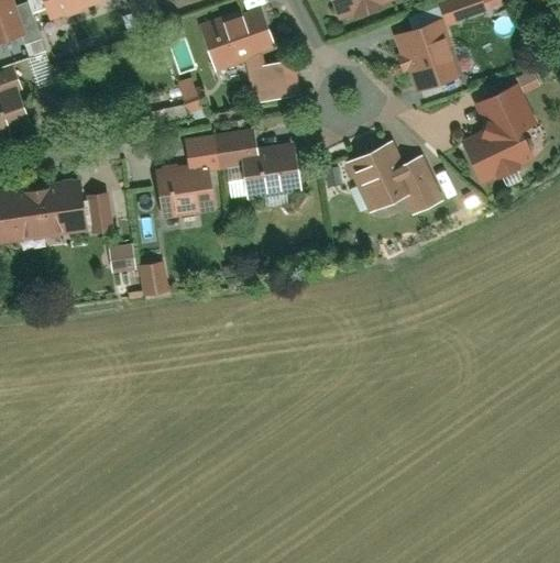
[(0,43),(30,32),(18,0),(0,0),(0,43)]
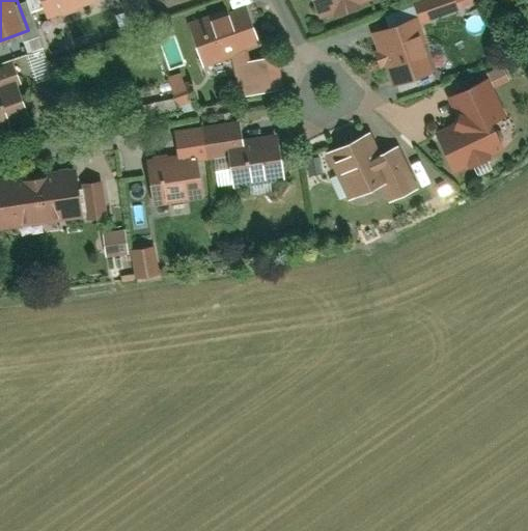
[(20,0),(25,16),(39,11),(35,0),(20,0)]
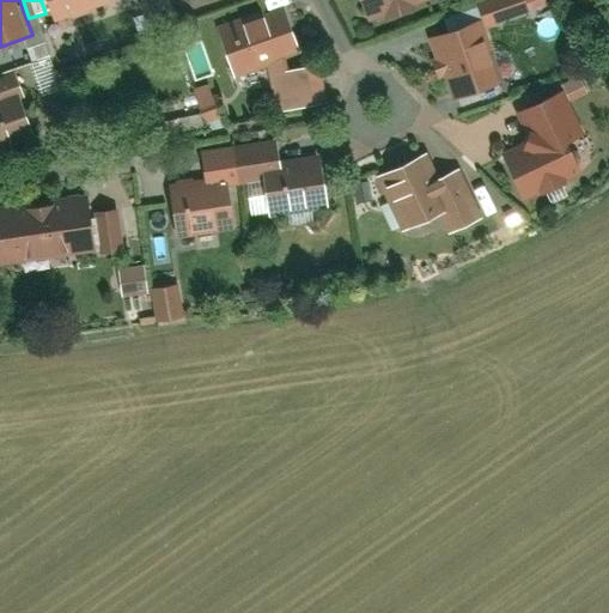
[(43,0),(53,28),(115,6),(111,0),(43,0)]
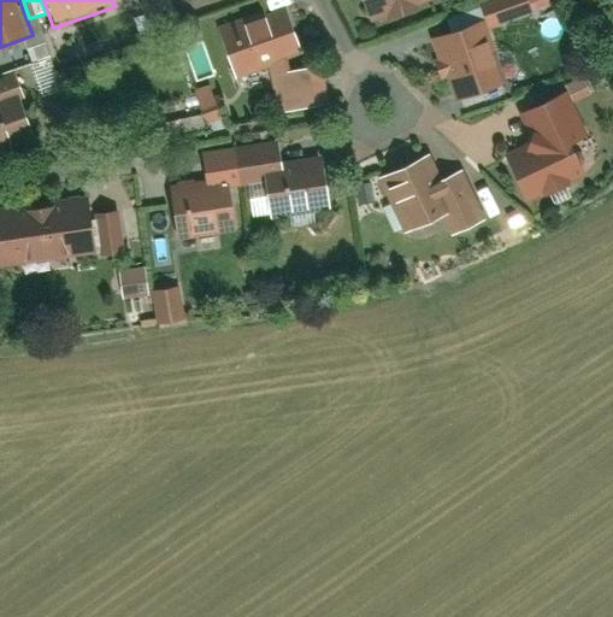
[(361,0),(369,23),(434,3),(432,0),(361,0)]
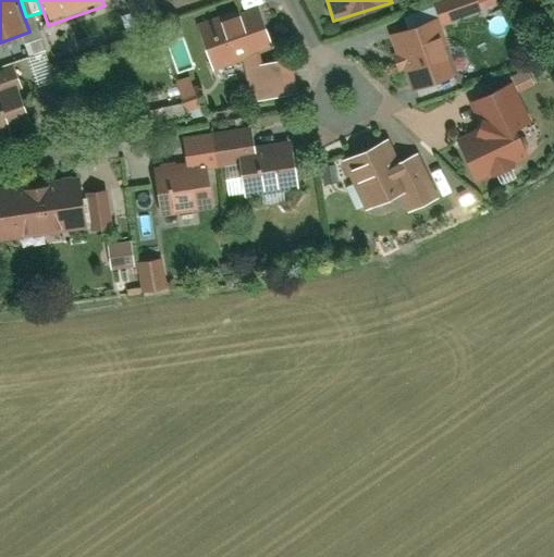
[(445,0),(455,26),(499,10),(494,0),(445,0)]
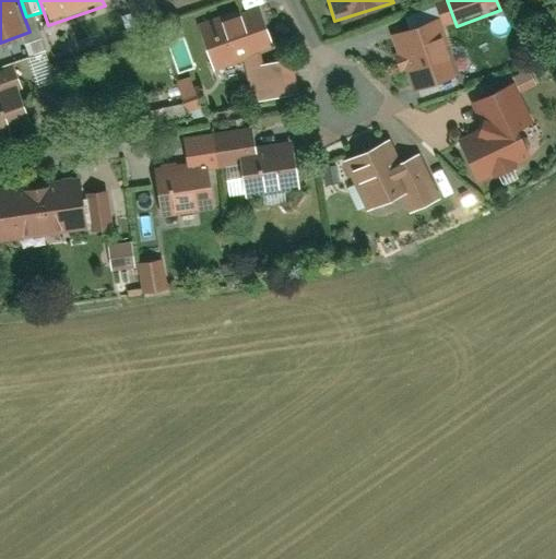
[(193,23),(209,70),(275,48),(260,1),(193,23)]
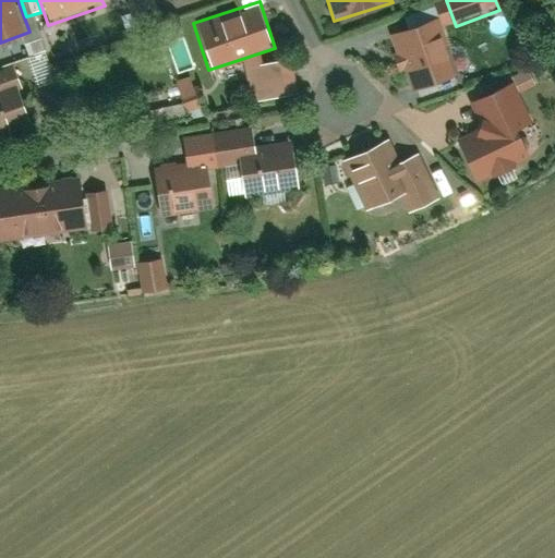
[(393,35),(411,92),(463,74),(446,17),(393,35)]
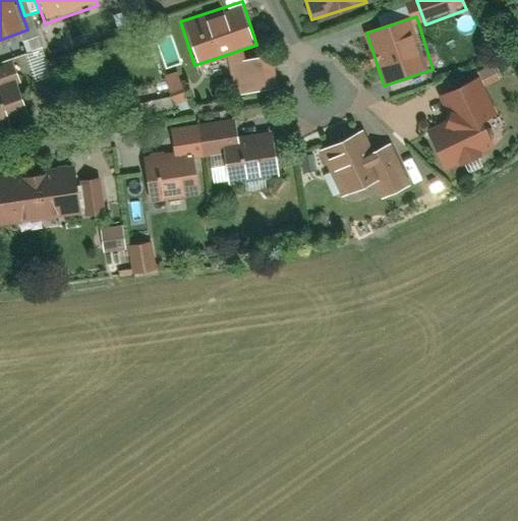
[(231,64),(233,93),(276,90),(274,61),(231,64)]
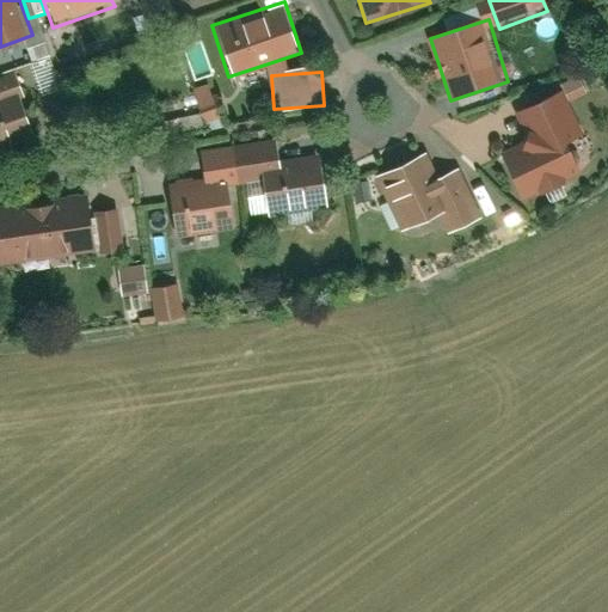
[(185,92),(196,126),(221,118),(212,85),(185,92)]
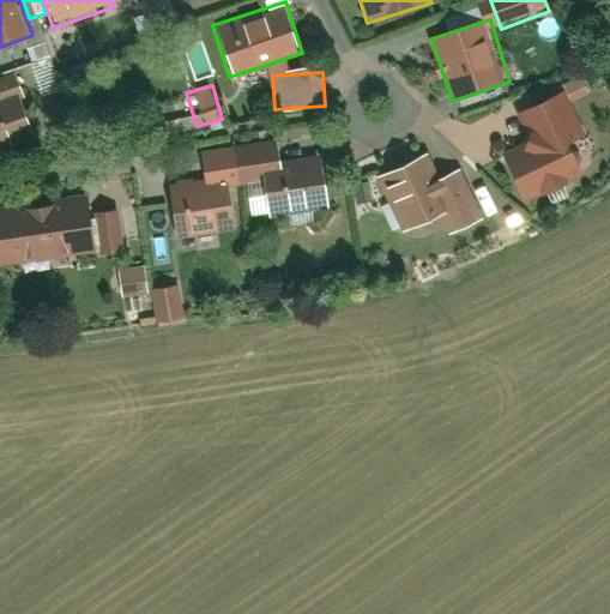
[(514,114),(526,146),(505,155),(521,199),(586,174),(573,138),(579,136),(563,95),(514,114)]
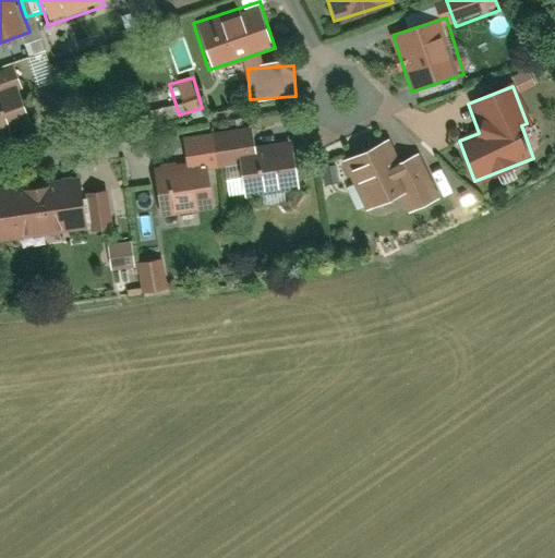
[(0,136),(32,126),(19,87),(0,93),(0,136)]
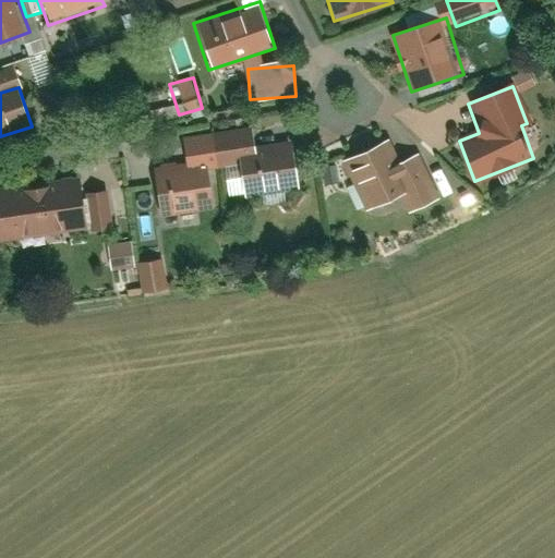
[(184,136),(186,166),(242,161),(244,195),(301,191),(298,147),(258,149),(257,132),(184,136)]
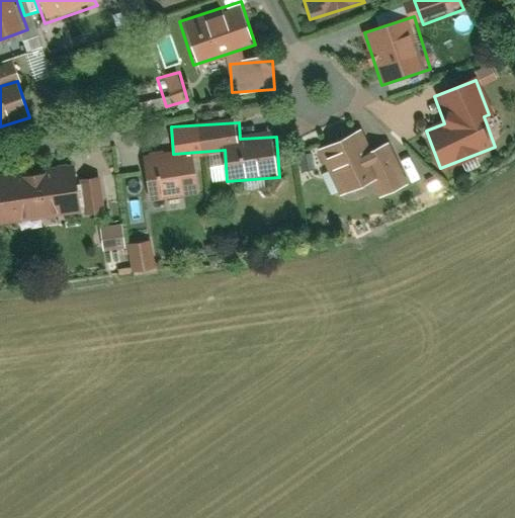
[(318,151),(336,193),(380,174),(361,132),(318,151)]
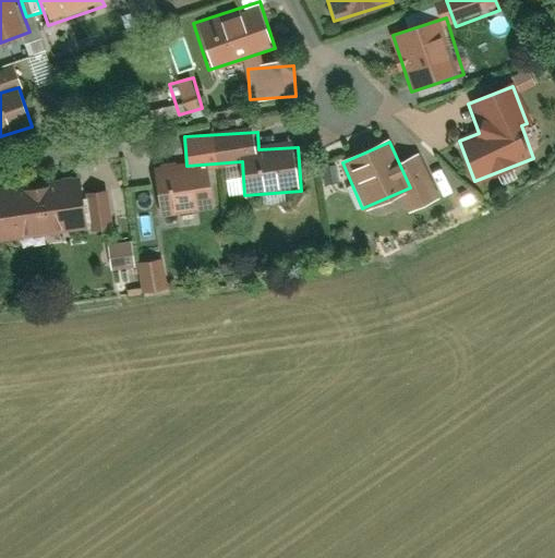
[(156,171),(158,214),(213,210),(209,168),(156,171)]
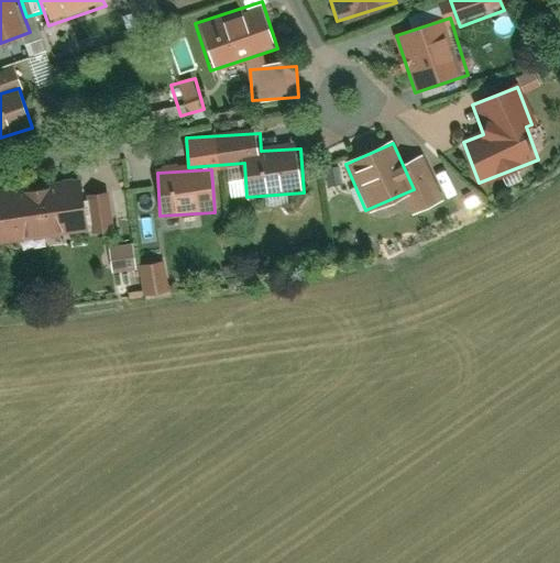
[(0,240),(91,234),(88,187),(0,192),(0,240)]
